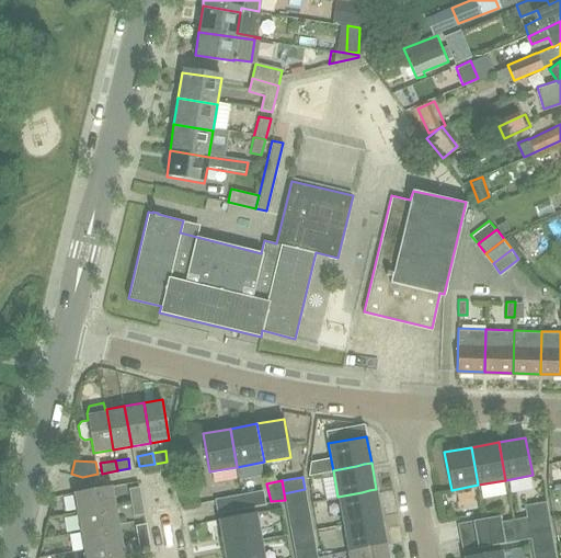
[(112,485),(73,491),(77,511),(115,504),(112,485)]
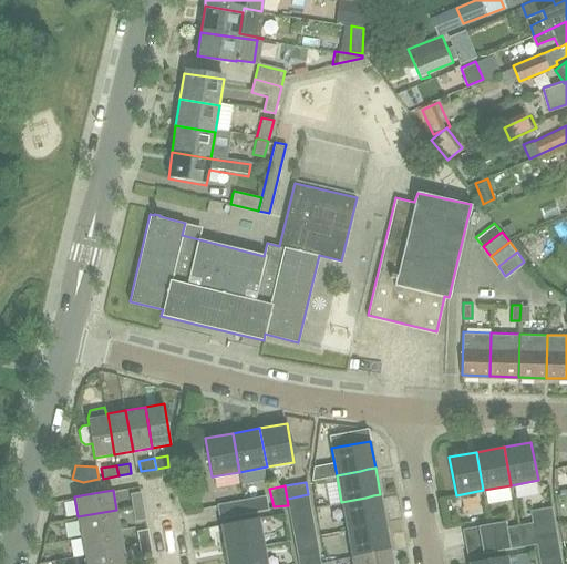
[(143,504),(141,491),(130,493),(133,506),(143,504)]
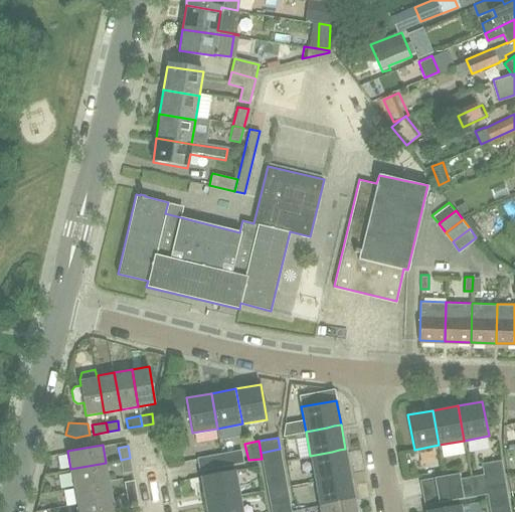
[(240,449),(221,453),(224,464),(242,461),(240,449)]
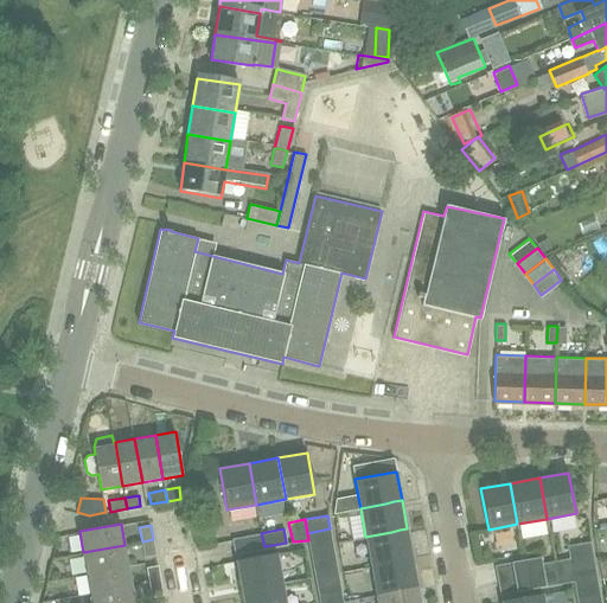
[(310,547),(332,543),(330,528),(307,533),(308,540),(310,547)]
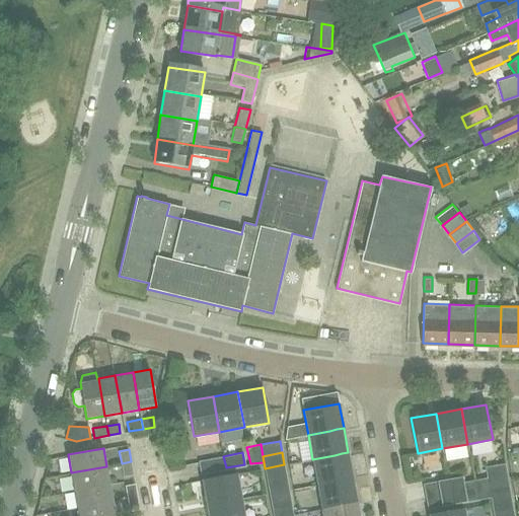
[(348,477),(353,477),(348,452),(342,453),(335,455),(312,459),(316,485),(340,480),(348,477)]
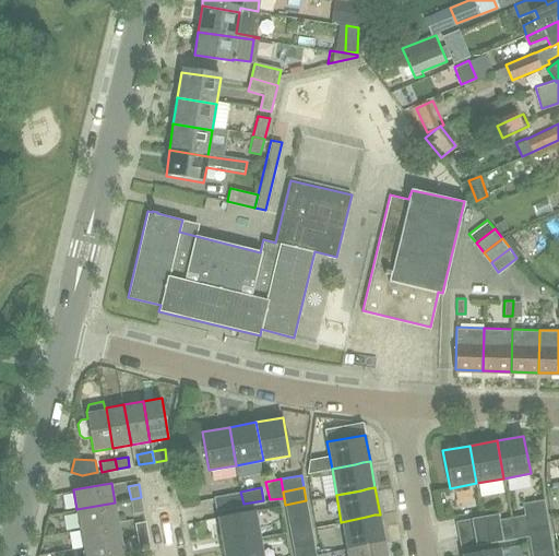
[(244,504),(240,492),(213,496),(216,509),(244,504)]
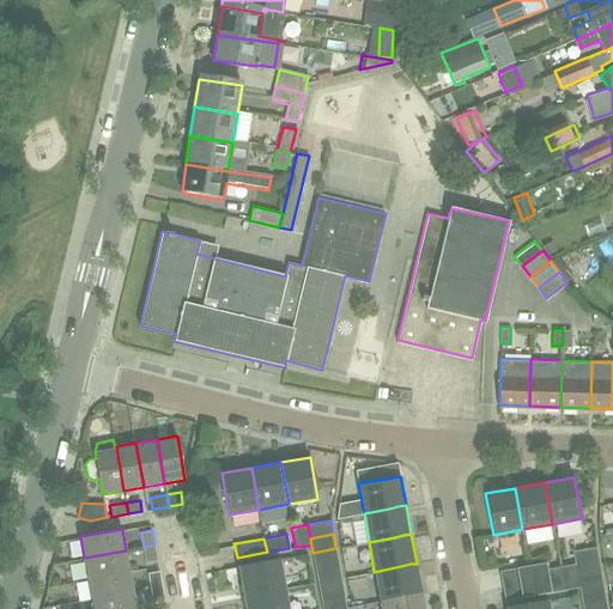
[(146,561),(157,559),(155,544),(144,547),(146,561)]
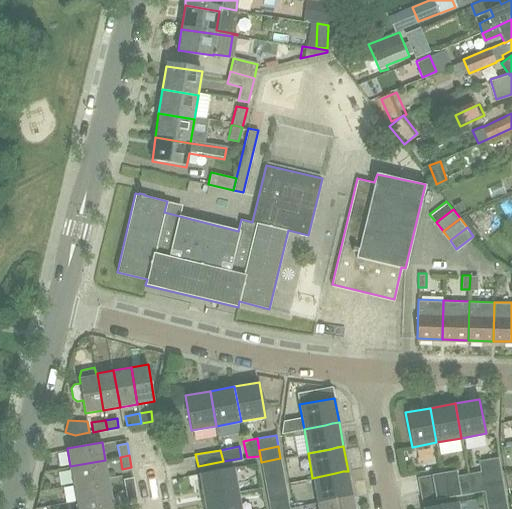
[(481,474),(500,471),(498,456),(478,460),(480,470),(481,474)]
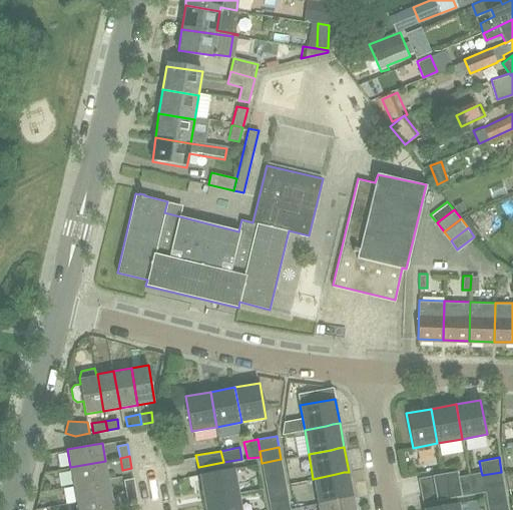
[(281,459),(262,463),(264,475),(283,471),(281,459)]
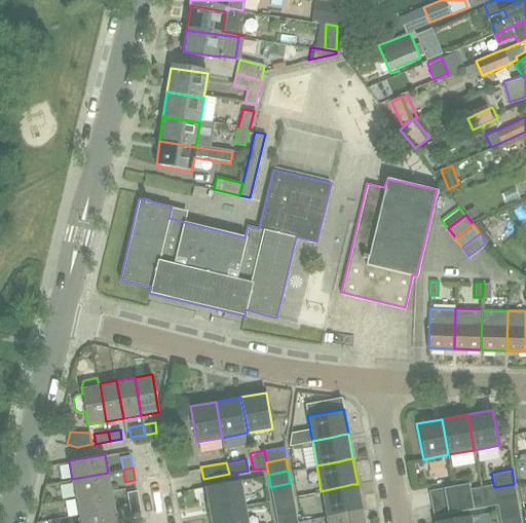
[(108,473),(72,479),(75,496),(112,490),(108,473)]
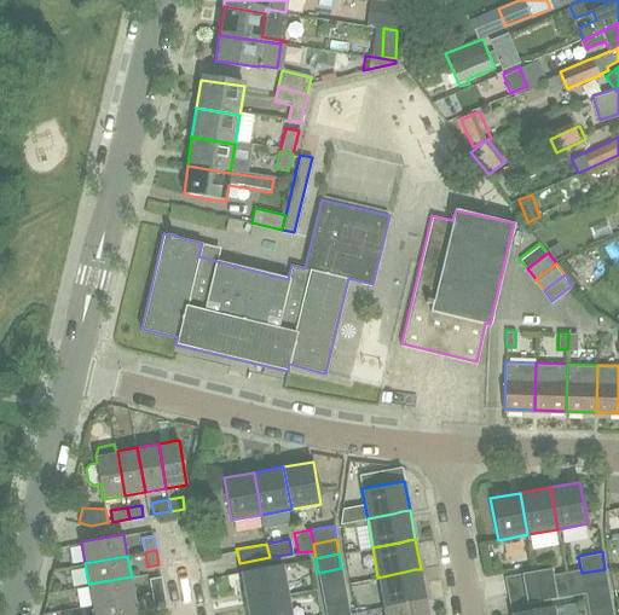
[(239,572),(244,601),(288,593),(282,563),(239,572)]
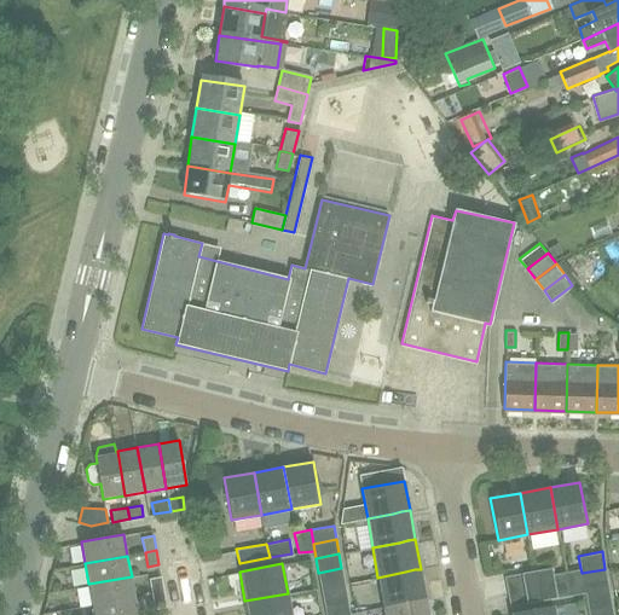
[(549,568),(554,597),(570,595),(565,572),(551,573),(551,567),(549,568)]
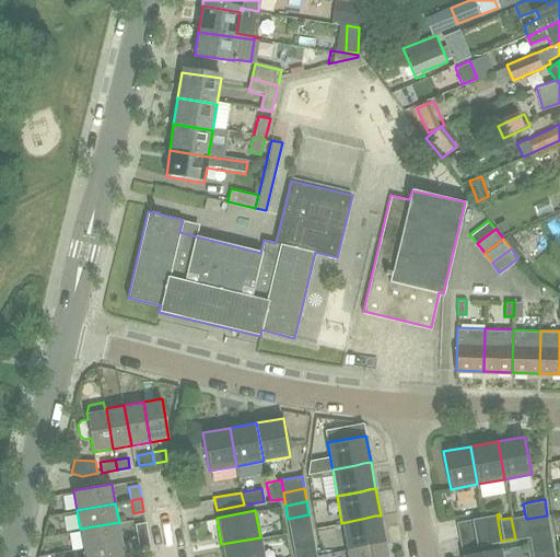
[(288,519),(290,532),(312,528),(308,514),(288,519)]
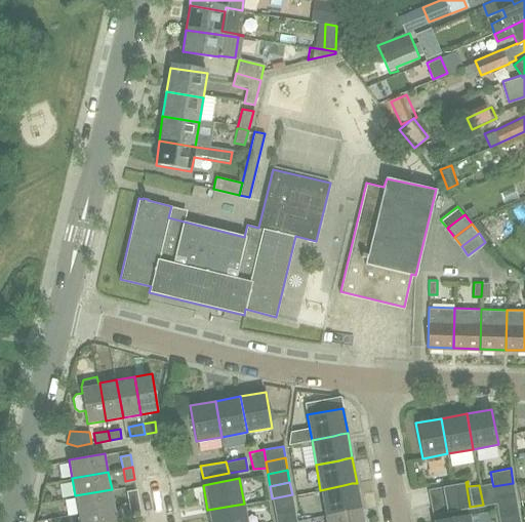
[(451,484),(453,499),(455,510),(470,507),(466,482),(451,484)]
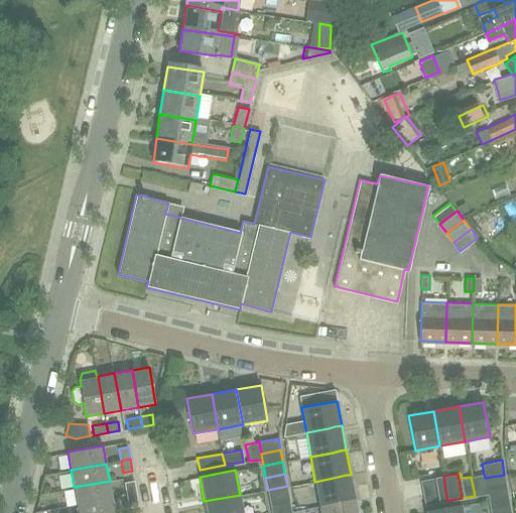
[(471,477),(475,496),(488,494),(487,491),(485,478),(484,474),(471,477)]
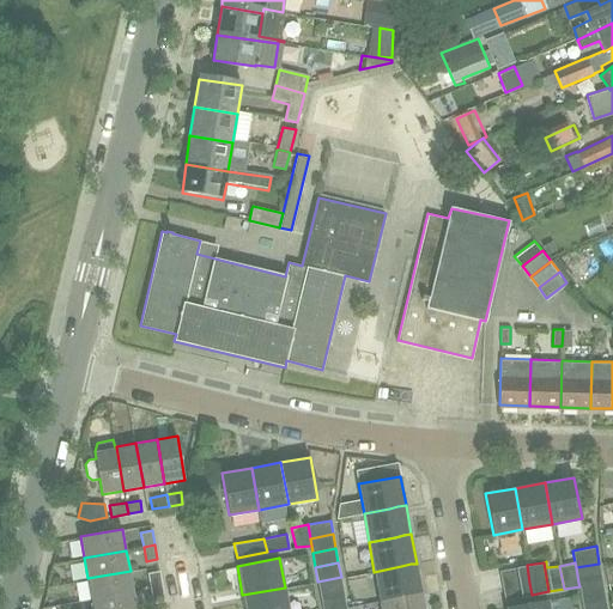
[(374,572),(380,601),(407,595),(417,594),(422,592),(417,564),(411,564),(401,566),(374,572)]
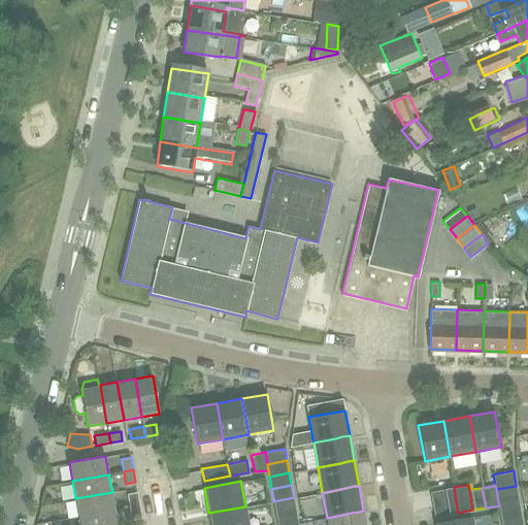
[(498,502),(519,498),(516,486),(496,489),(498,502)]
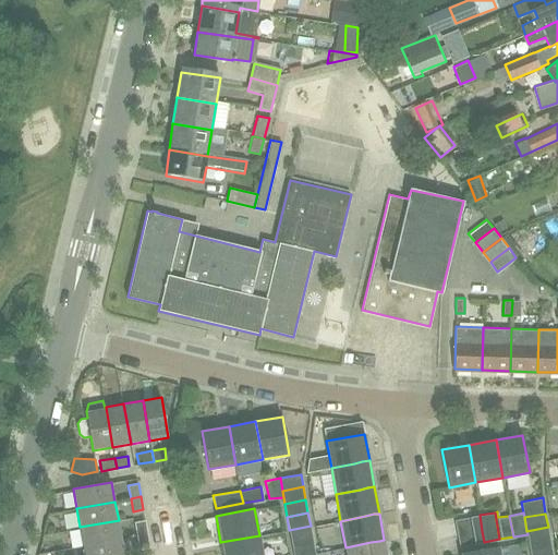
[(456,519),(456,521),(458,535),(482,531),(480,515),(456,519)]
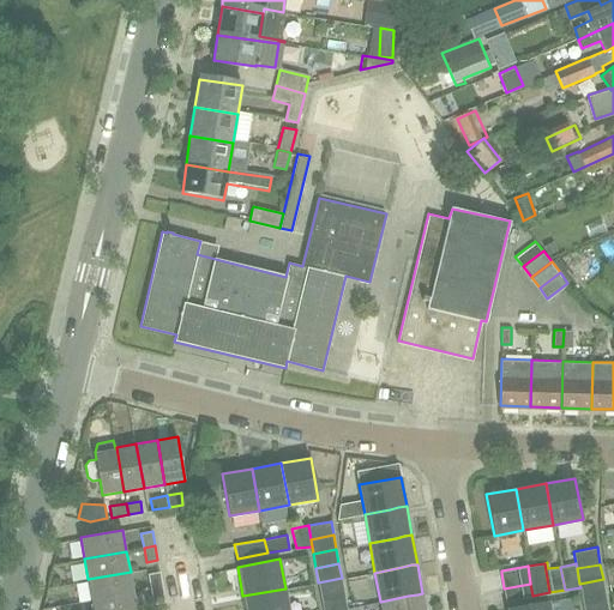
[(151,589),(162,586),(160,571),(148,573),(151,589)]
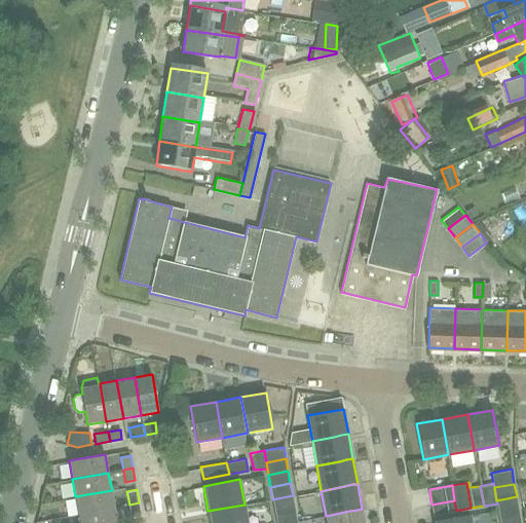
[(112,490),(75,496),(78,514),(115,507),(112,490)]
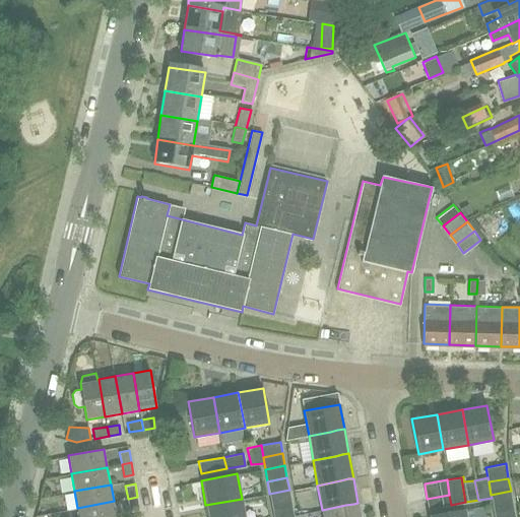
[(271,506),(291,502),(289,490),(269,494),(271,506)]
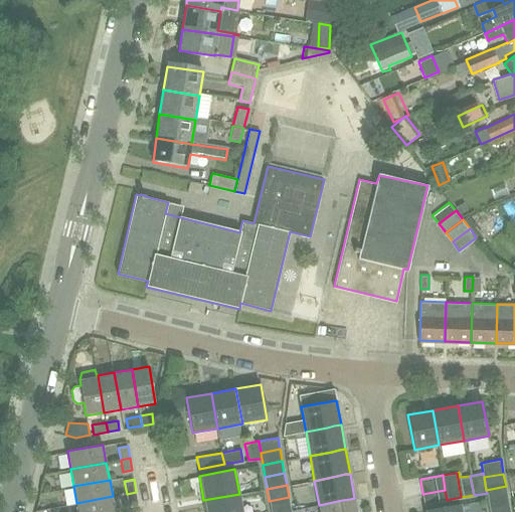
[(489,503),(508,499),(506,486),(486,490),(487,493),(489,503)]
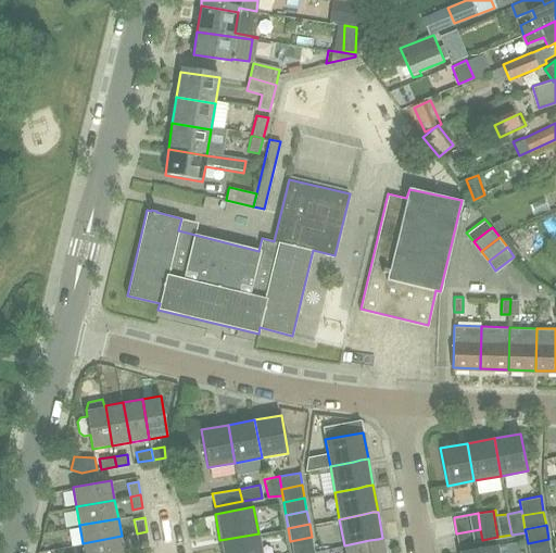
[(456,533),(458,544),(482,540),(480,529),(456,533)]
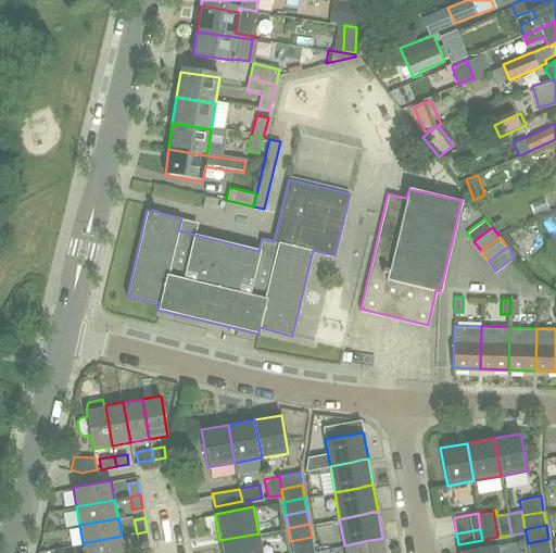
[(139,547),(150,544),(147,531),(137,533),(139,547)]
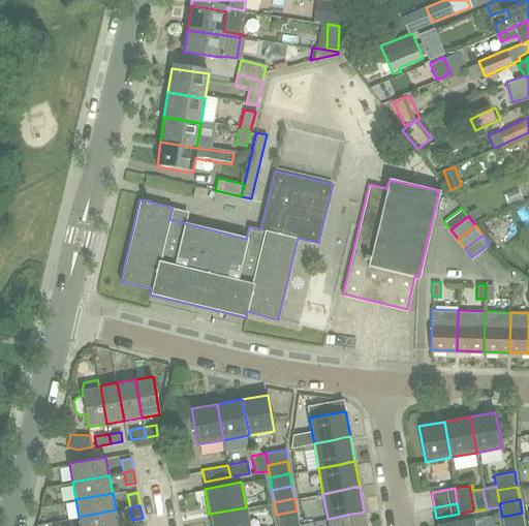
[(249,525),(246,507),(209,514),(211,525),(249,525)]
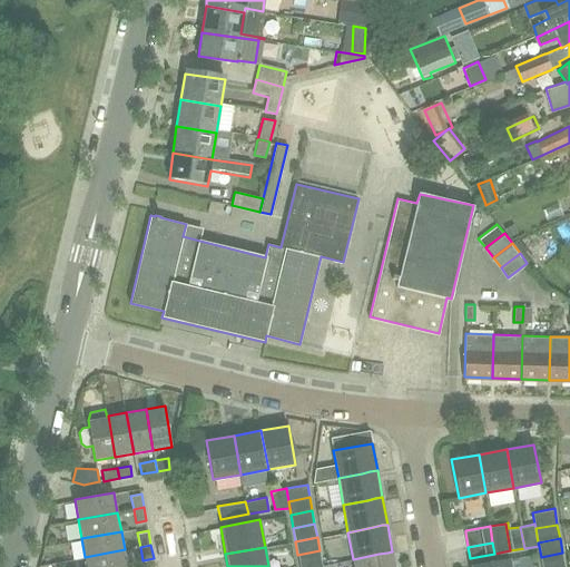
[(127,566),(125,549),(85,557),(86,566),(127,566)]
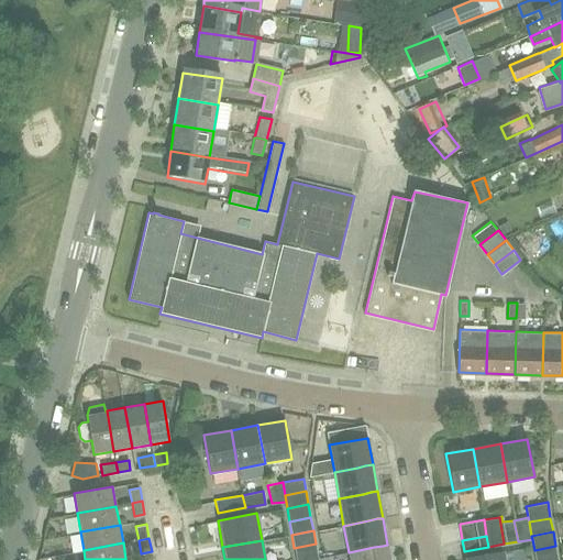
[(296,559),(301,559),(318,557),(316,544),(294,548),(296,559)]
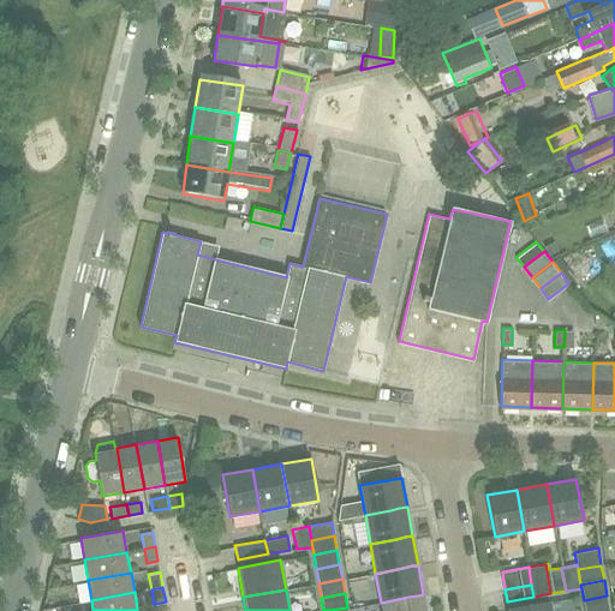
[(408,597),(381,603),(381,610),(425,610),(423,594),(418,595),(408,597)]
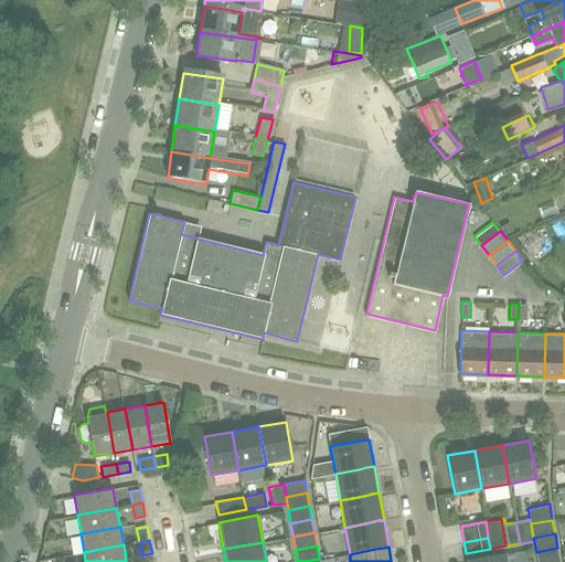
[(537,561),(555,561),(560,561),(557,548),(536,552),(537,561)]
